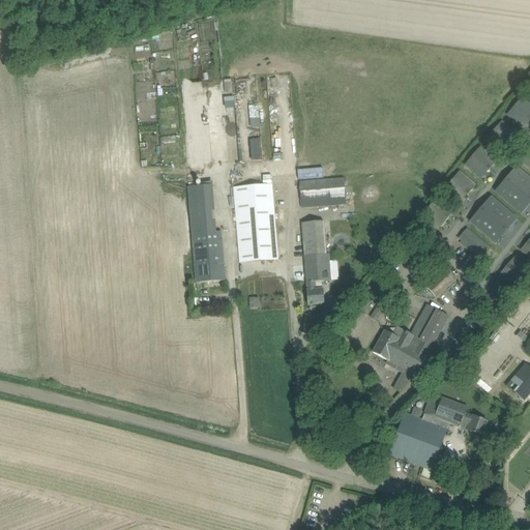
[(529,105),(523,98),(517,107),(529,118),(529,105)]
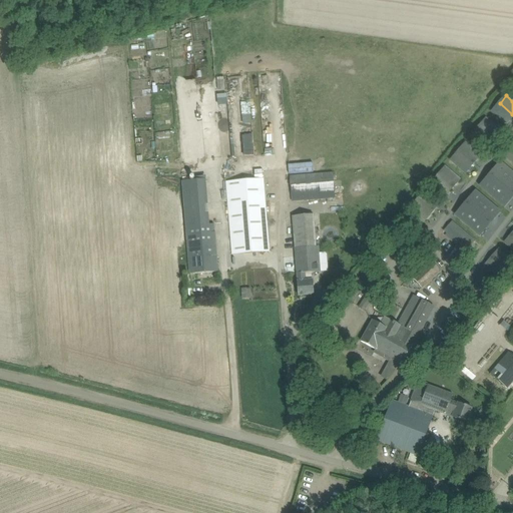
[(512,114),(500,103),(493,110),(505,120),(509,115),(512,118),(512,116),(512,114)]
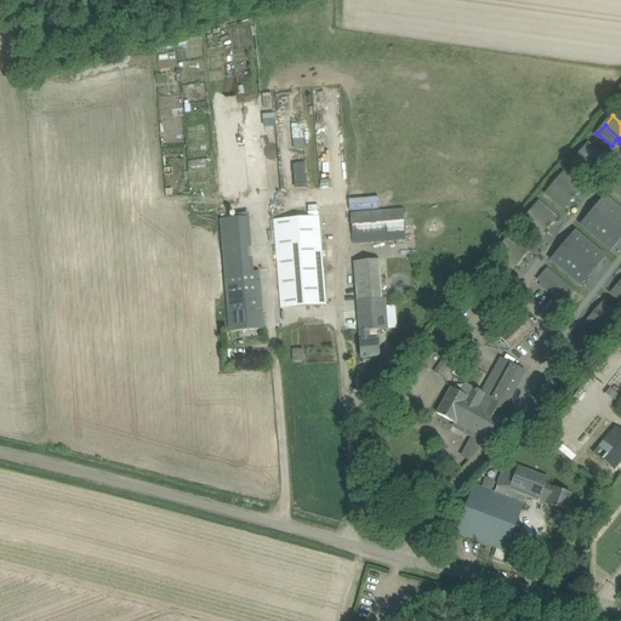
[(275,136),(263,137),(265,149),(275,149),(275,136)]
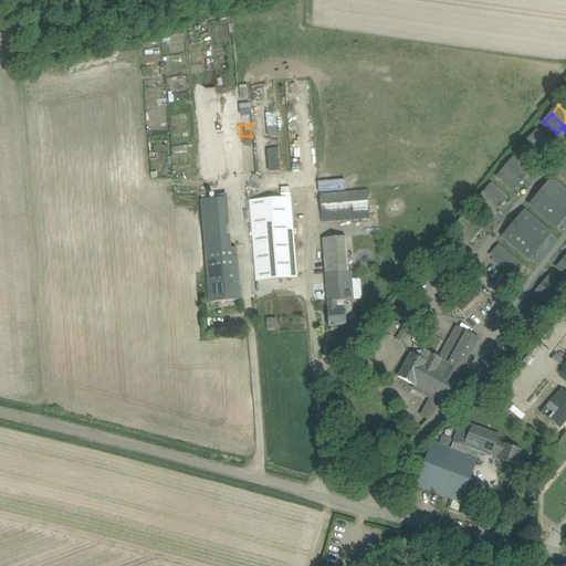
[(544,148),(548,143),(536,132),(528,140),(544,154),(547,150),(544,148)]
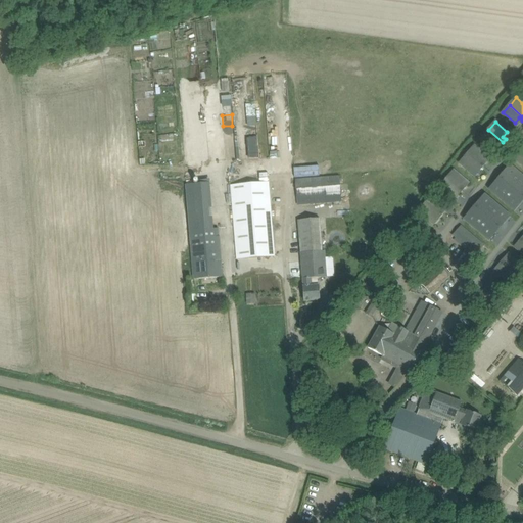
[(503,142),(488,130),(482,137),(493,147),(497,142),(501,145),(503,142)]
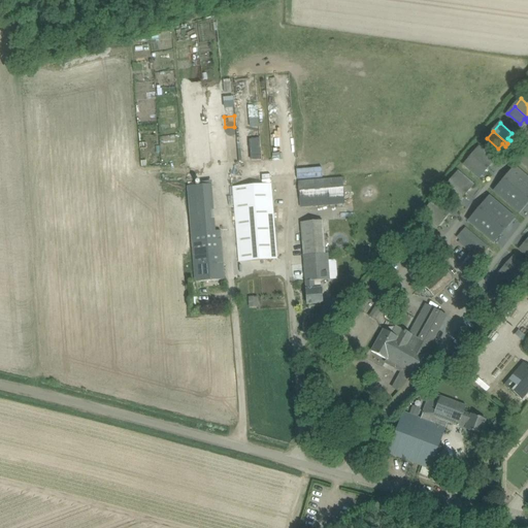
[(490,158),(479,149),(472,156),(487,168),(490,165),(486,163),(490,158)]
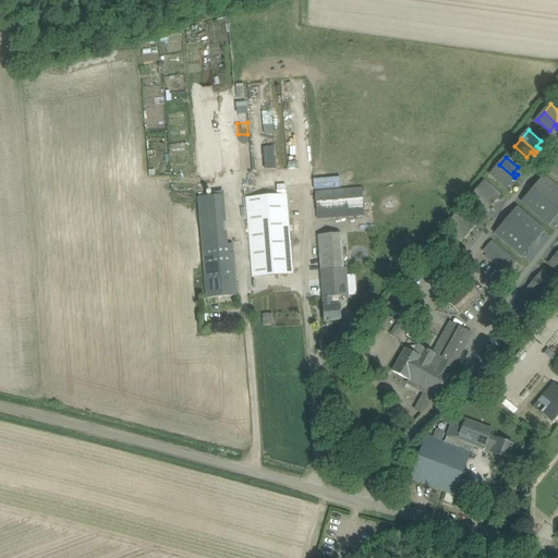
[(514,178),(499,165),(492,173),(505,183),(509,179),(512,181),(514,178)]
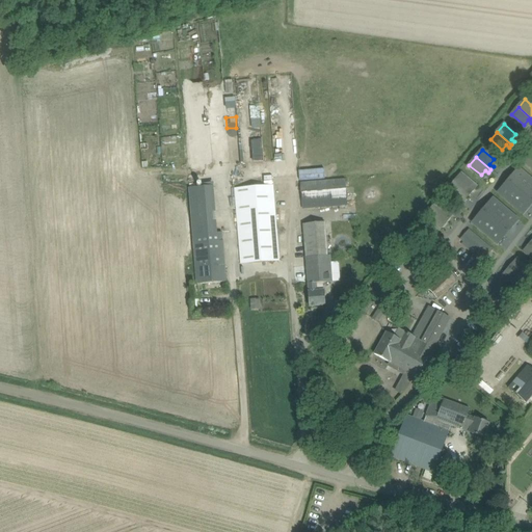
[(300,170),(299,170),(300,181),(325,179),(324,168),(300,170)]
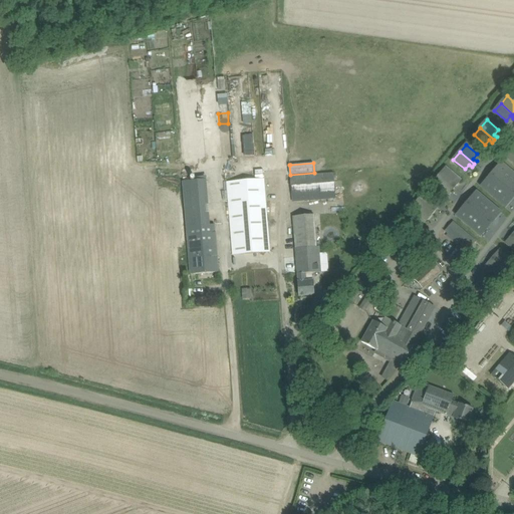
[(502,165),(492,176),(504,185),(513,174),(502,165)]
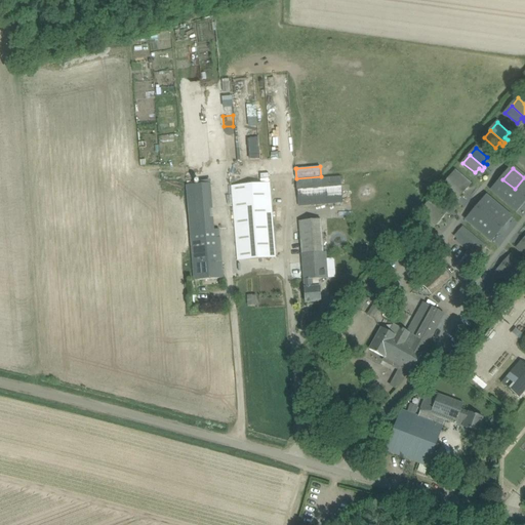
[(462,187),(467,182),(455,172),(449,179),(463,192),(466,190),(462,187)]
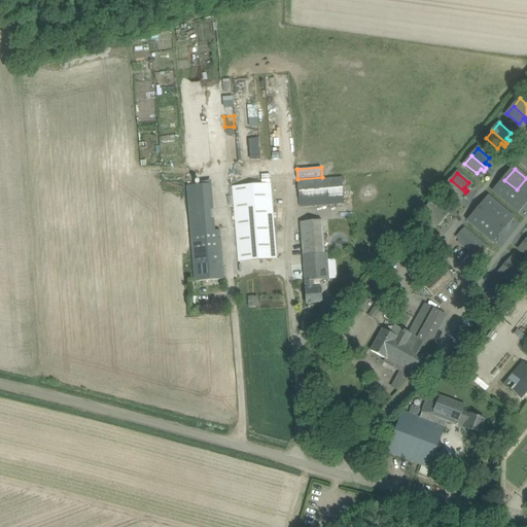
[(299,181),(300,200),(344,197),(343,177),(299,181)]
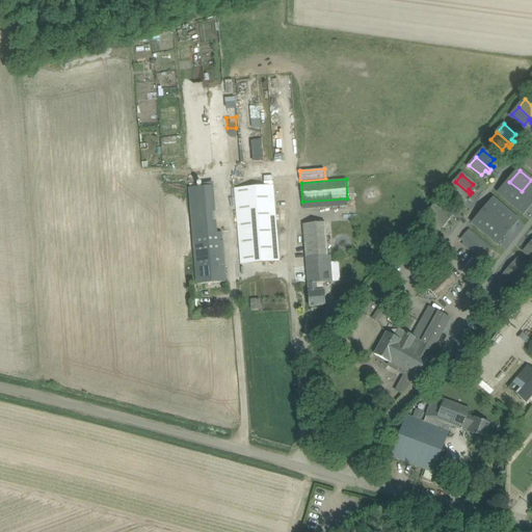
[(531,181),(531,180),(522,191),(531,200),(531,181)]
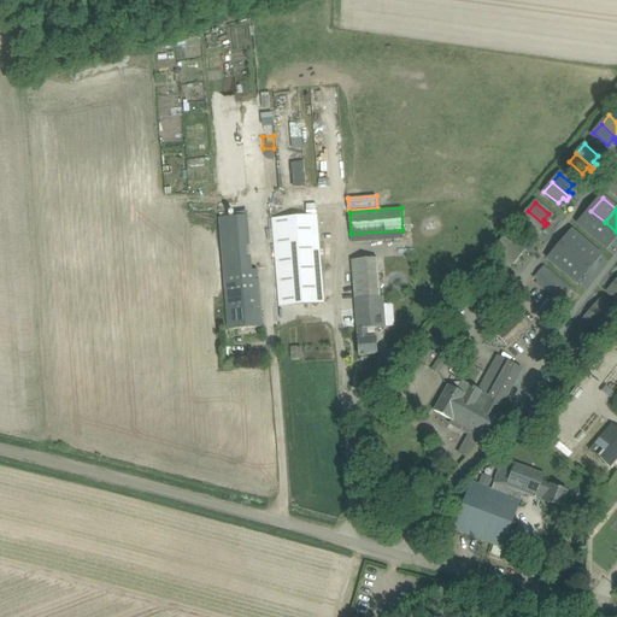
[(541,229),(545,225),(528,211),(519,221),(533,231),(538,227),(541,229)]
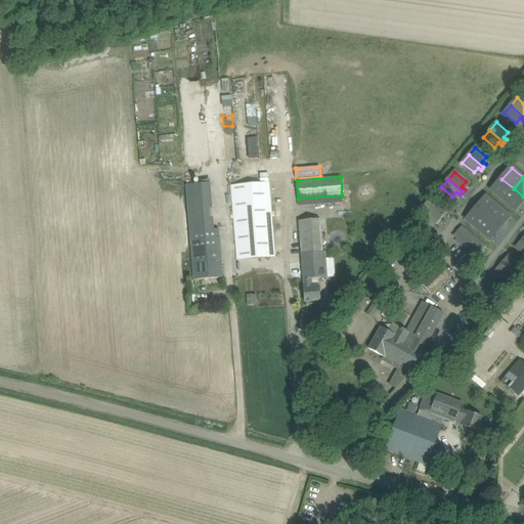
[(501,179),(492,189),(504,200),(514,188),(501,179)]
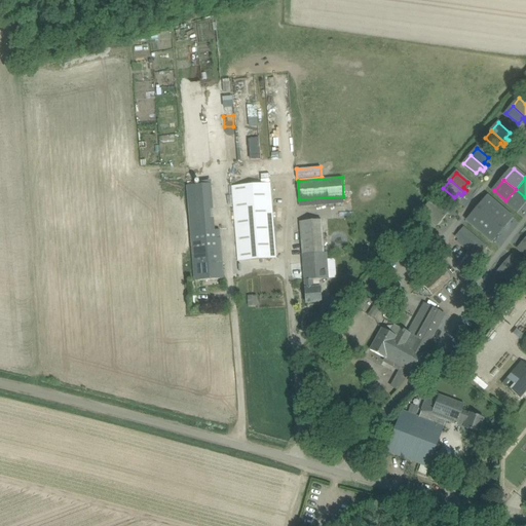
[(238,261),(276,258),(271,183),(232,186),(238,261)]
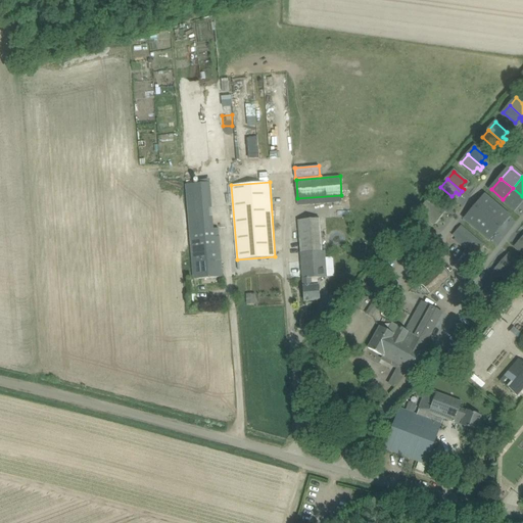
[(209,183),(186,185),(193,280),(223,277),(219,229),(218,229),(212,230),(209,183)]
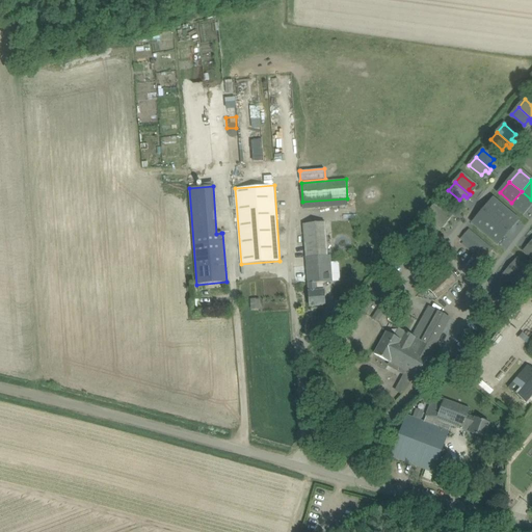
[(531,200),(522,191),(511,203),(524,213),(531,202),(531,200)]
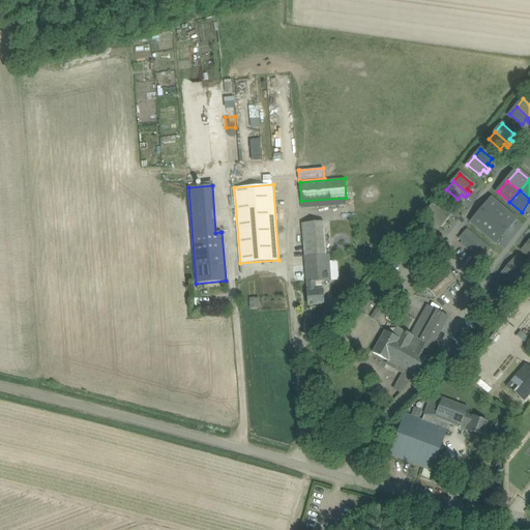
[(450,207),(439,198),(433,205),(447,217),(449,215),(446,212),(450,207)]
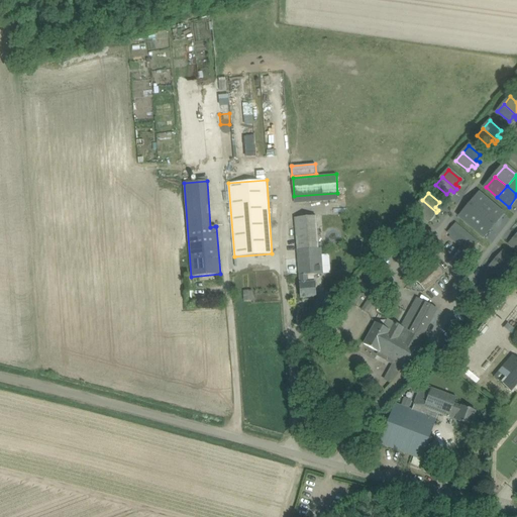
[(480,195),(471,205),(482,215),(491,204),(480,195)]
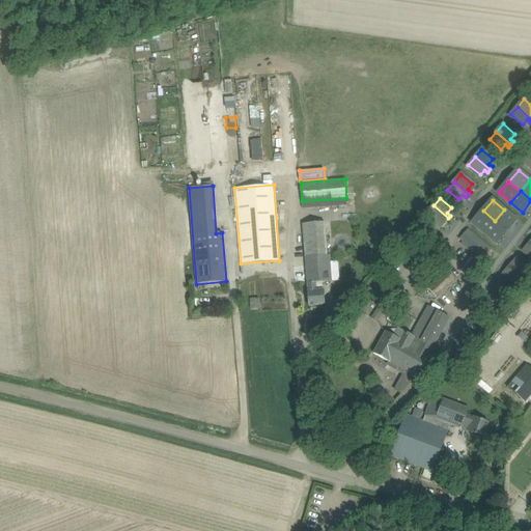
[(434,205),(426,214),(439,223),(443,219),(446,221),(448,218),(434,205)]
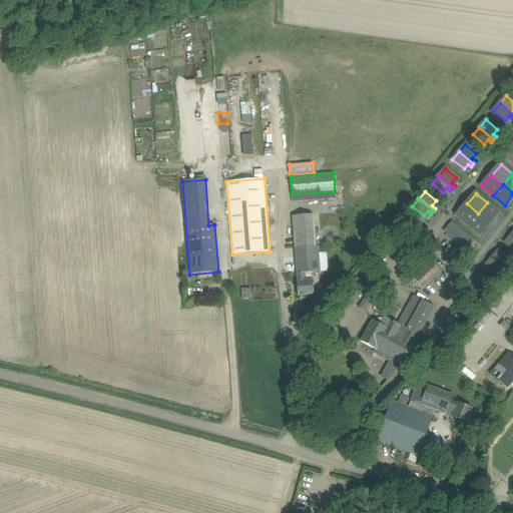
[(487,202),(478,213),(489,223),(499,212),(487,202)]
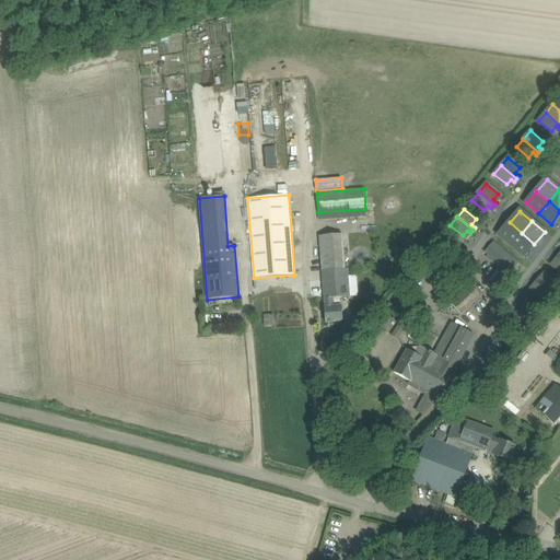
[(510,222),(499,234),(512,245),(522,233),(510,222)]
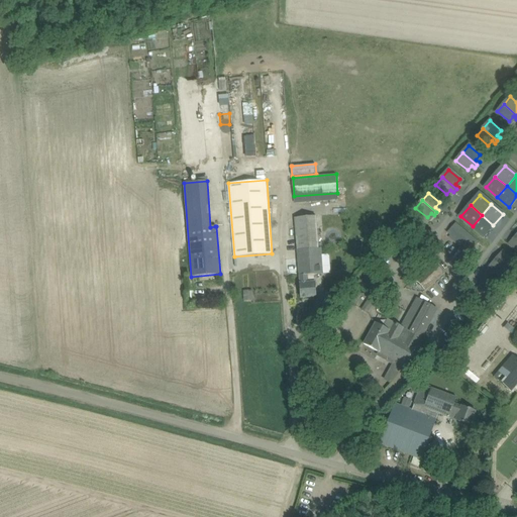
[(482,215),(473,226),(484,236),(493,225),(482,215)]
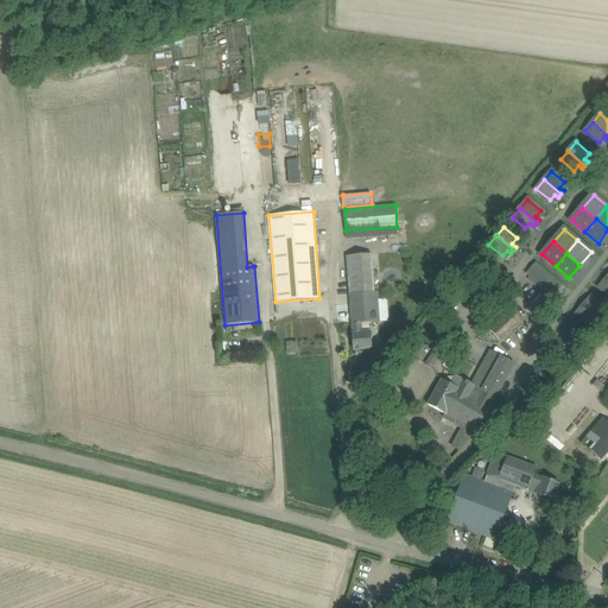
[(379,292),(374,292),(372,254),(349,257),(354,350),(372,349),(375,349),(374,333),(366,333),(365,323),(380,323),(379,292)]
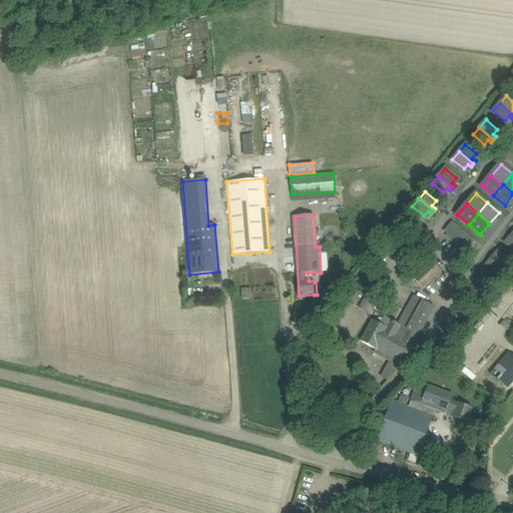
[(455,241),(463,231),(455,224),(447,234),(455,241)]
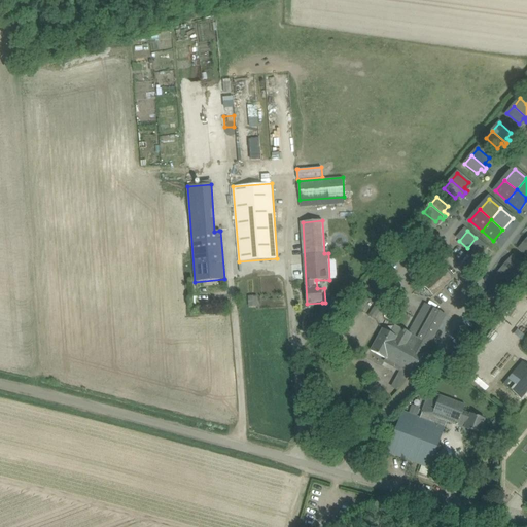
[(476,238),(467,248),(476,255),(484,245),(476,238)]
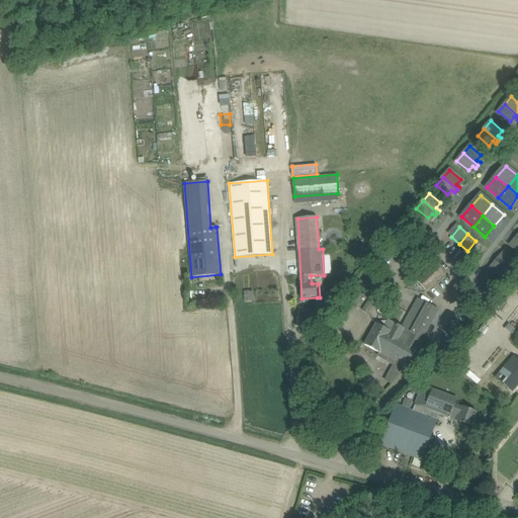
[(512,272),(517,264),(507,254),(503,259),(500,257),(497,259),(512,272)]
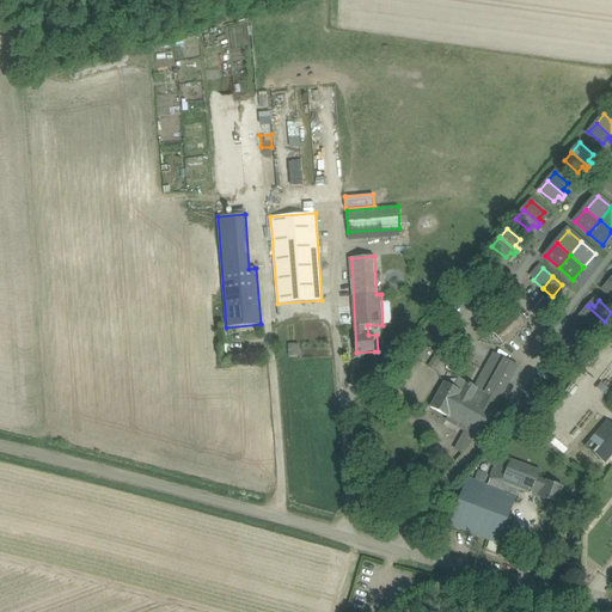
[(583,319),(597,330),(605,322),(587,306),(585,310),(588,313),(583,319)]
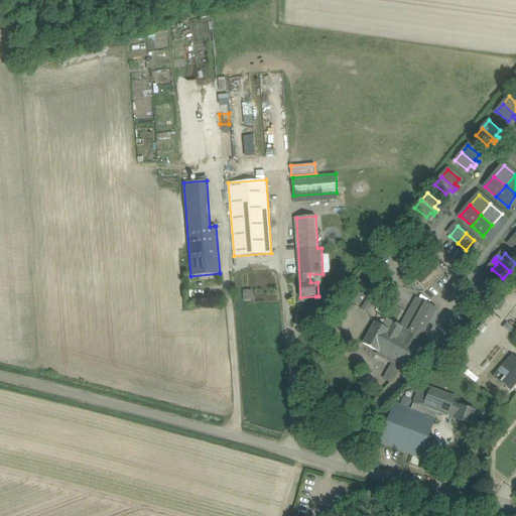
[(434,262),(416,279),(426,289),(444,273),(434,262)]
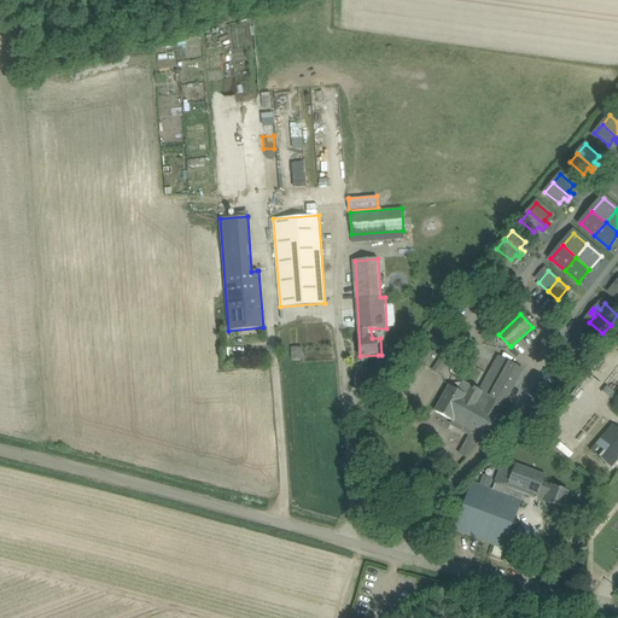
[(426,365),(435,354),(424,345),(415,357),(426,365)]
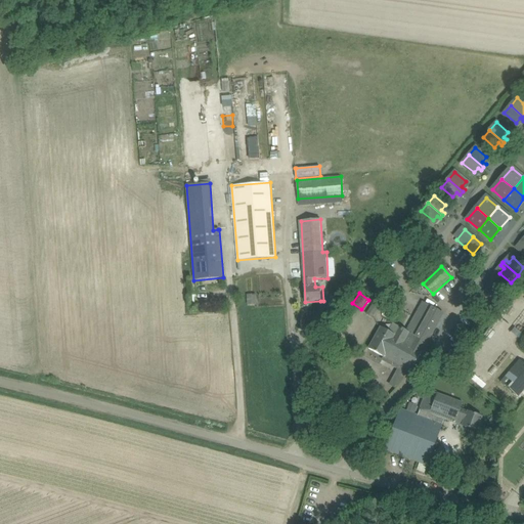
[(256,294),(247,295),(248,305),(257,304),(256,294)]
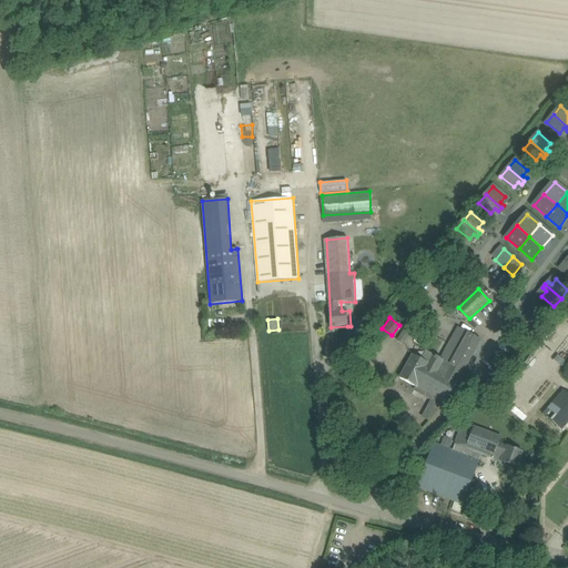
[(510,334),(519,342),(531,326),(523,318),(510,334)]
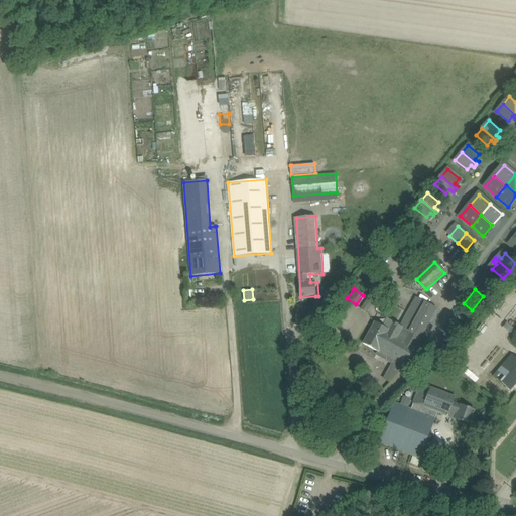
[(367,299),(361,309),(367,313),(374,303),(367,299)]
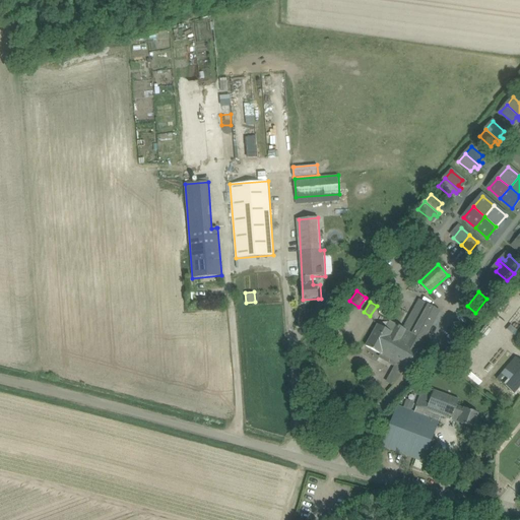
[(381,353),(408,369),(421,343),(420,342),(427,333),(428,334),(440,311),(425,303),(419,313),(414,310),(403,328),(390,321),(386,329),(378,324),(366,345),(381,354),(381,353)]
